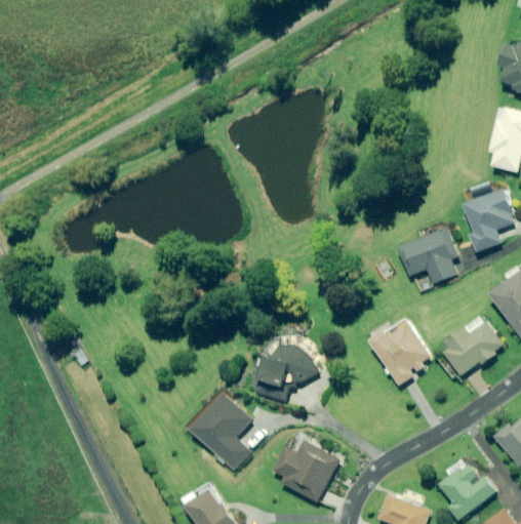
[(520,46),(506,41),(497,66),(505,68),(501,80),(513,84),(511,89),(520,91),(520,46)]
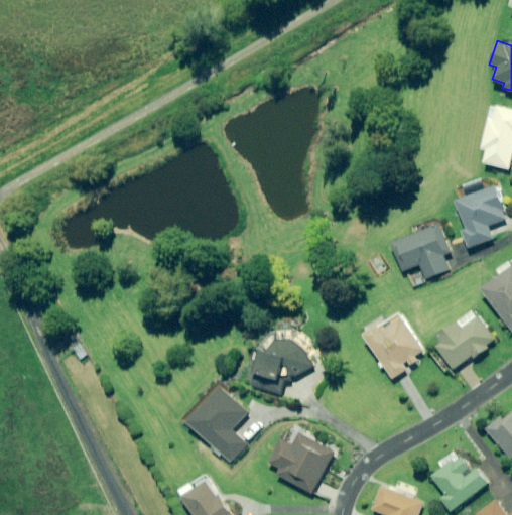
[(511,109),(492,105),(480,148),(486,150),(482,162),(506,168),(511,146),(511,109)]
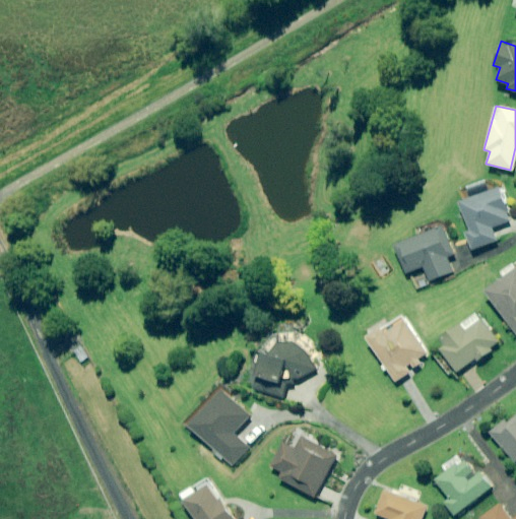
[(508,221),(497,188),(458,201),(468,230),(462,232),(468,249),(494,241),(489,229),(508,221)]
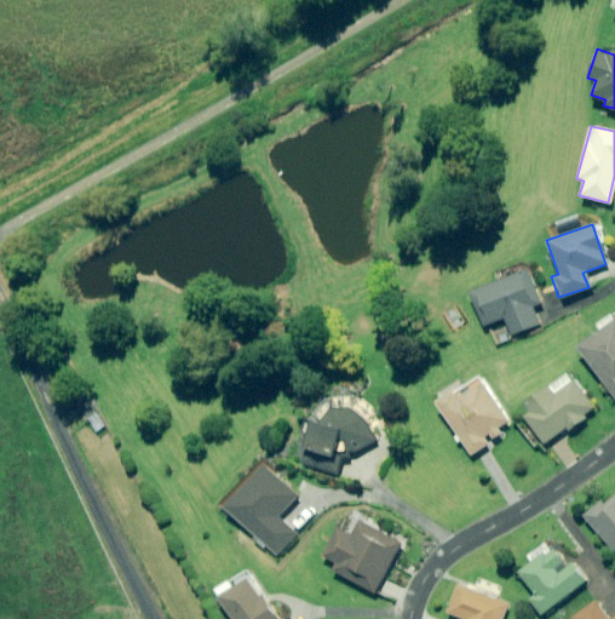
[(536,303),(524,271),(469,292),(482,325),(500,317),(507,334),(534,325),(528,307),(536,303)]
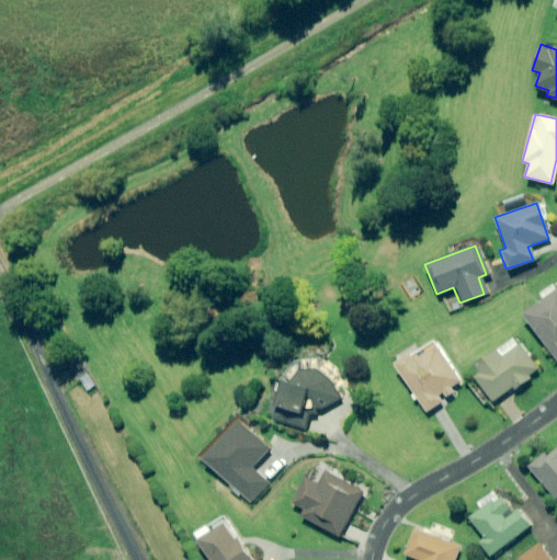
[(556,287),(554,284),(542,293),(545,298),(522,315),(556,363),(556,287)]
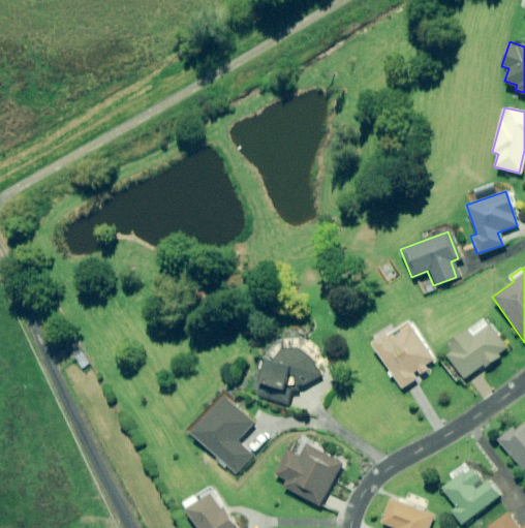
[(505,350),(483,319),(448,345),(453,353),(449,356),(463,377),(482,364),(484,367),(505,350)]
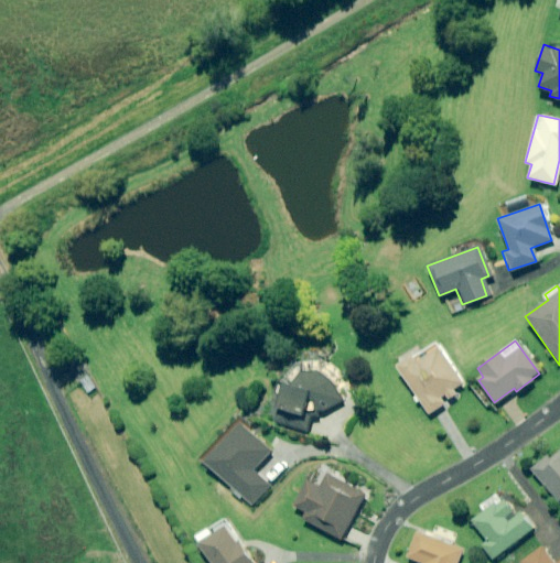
[(454,388),(461,383),(435,343),(397,366),(427,413),(458,394),(454,388)]
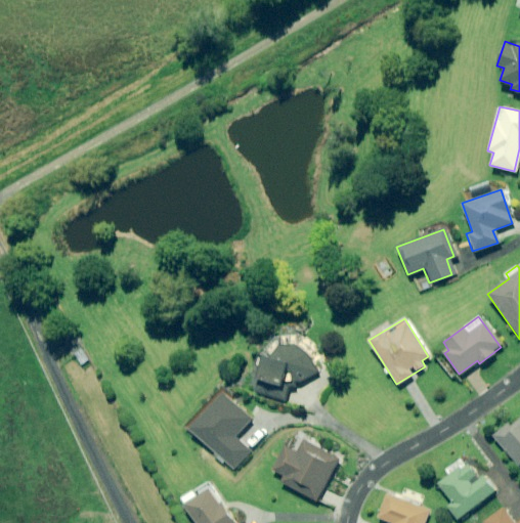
[(262,366),(260,379),(294,388),(316,372),(306,352),(291,348),(278,345),(275,357),(261,354),(258,365),(262,366)]
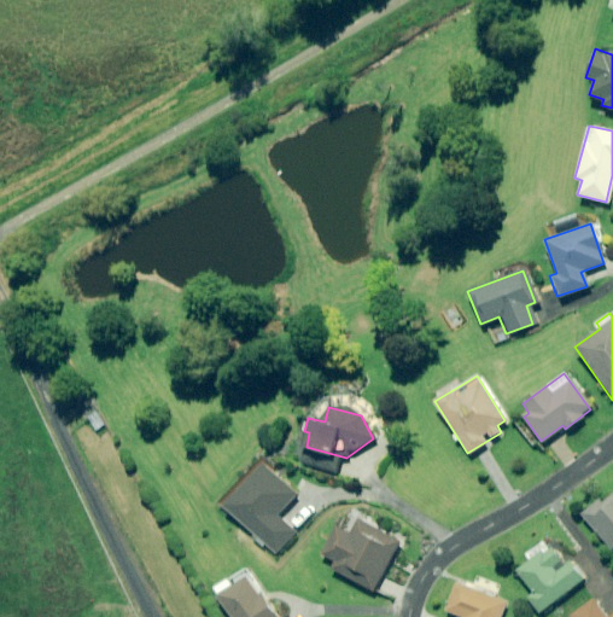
[(296,495),(264,465),(226,507),(275,553),(295,533),(276,516),(296,495)]
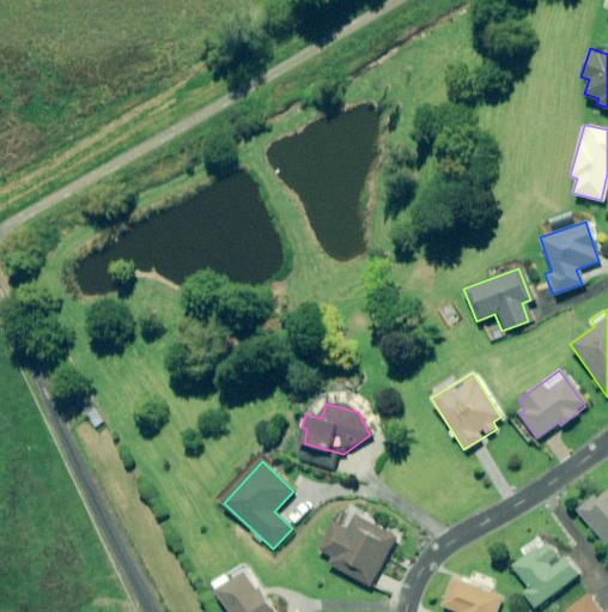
[(607,488),(596,498),(594,495),(576,510),(605,545),(607,541),(607,488)]
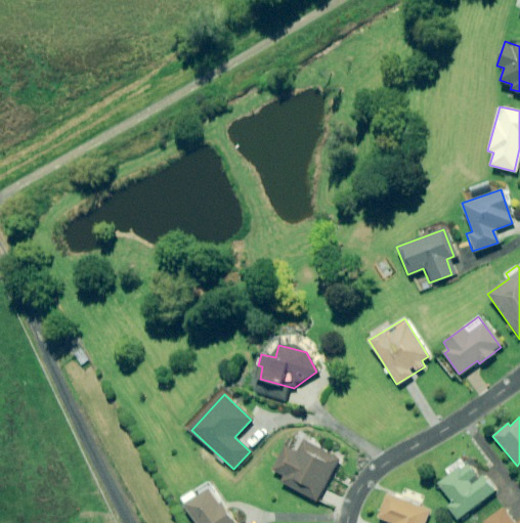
[(339,459),(303,439),(292,460),(280,454),(272,469),(284,475),(280,481),(315,500),(339,459)]
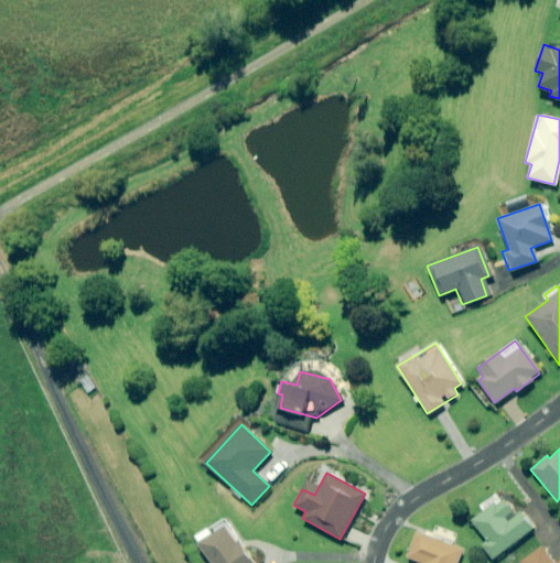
[(513,511),(497,491),(481,505),(484,510),(471,520),(486,540),(481,544),(492,558),(530,528),(516,509),(513,511)]
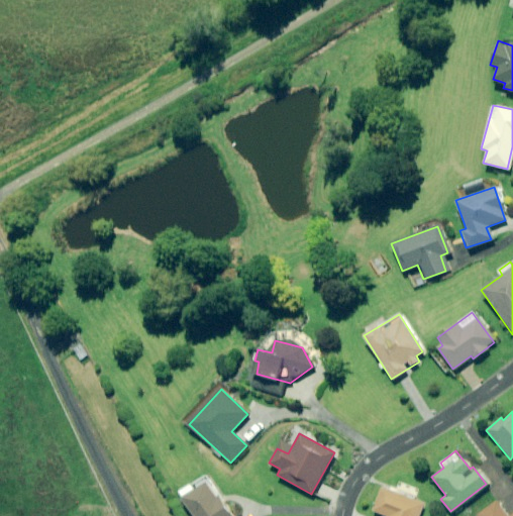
[(229,515),(209,483),(184,498),(195,515),(229,515)]
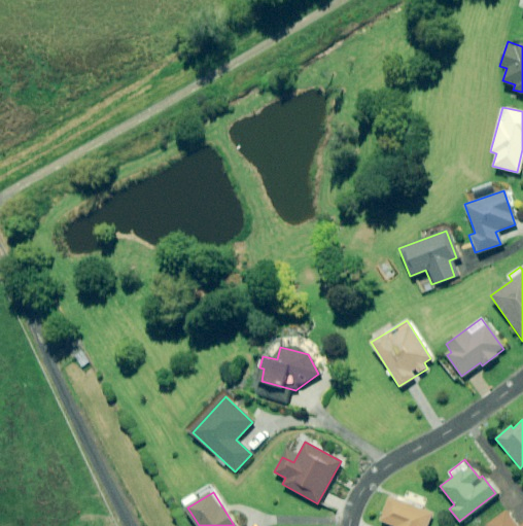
[(396,495),(394,499),(387,497),(379,520),(393,525),(426,525),(431,514),(421,510),(423,503),(417,501),(418,497),(407,493),(405,498),(396,495)]
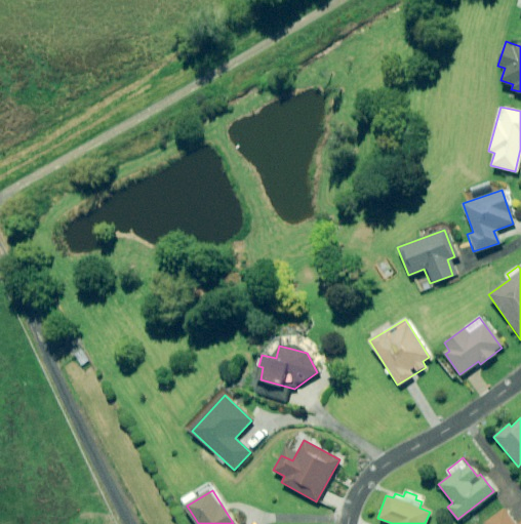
[(520,523),(520,520),(515,523),(514,523),(503,508),(482,523),(520,523)]
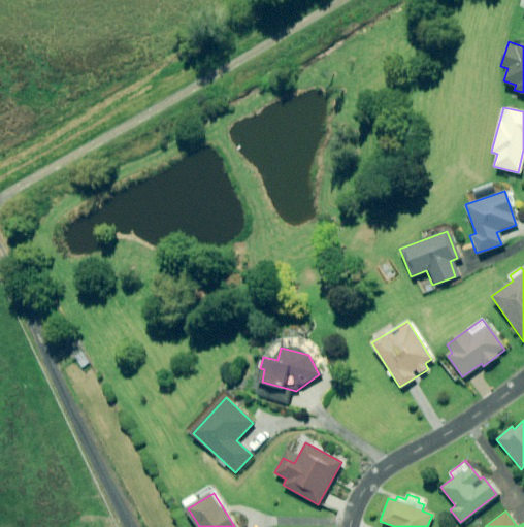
All buildings are outlined.
